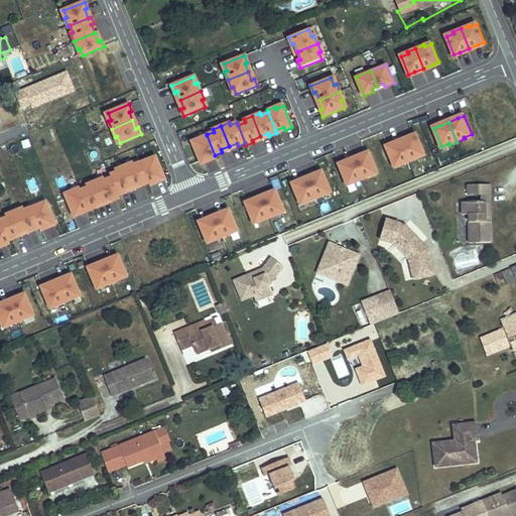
[(192,143),(201,164),(208,161),(207,158),(215,155),(207,135),(199,138),(200,141),(192,143)]
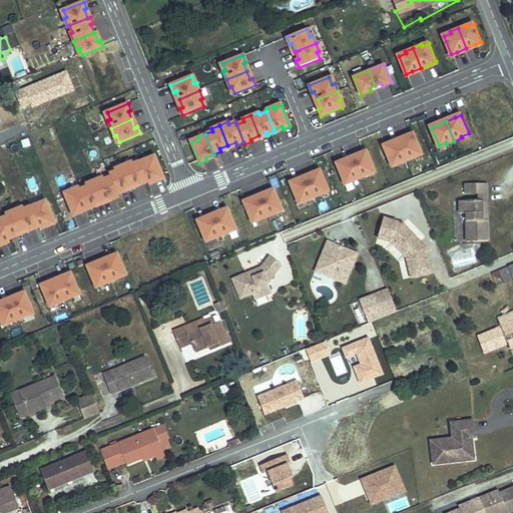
[(409,136),(400,140),(408,160),(416,157),(415,155),(422,152),(415,134),(409,136)]
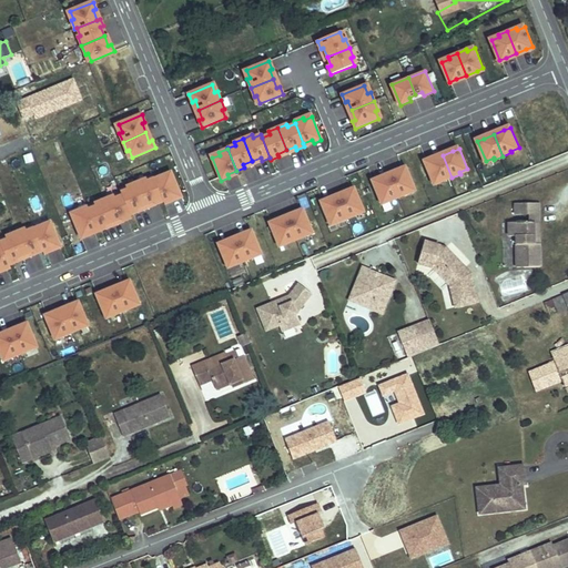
[(433,160),(426,162),(434,182),(442,179),(443,181),(452,178),(443,155),(433,160)]
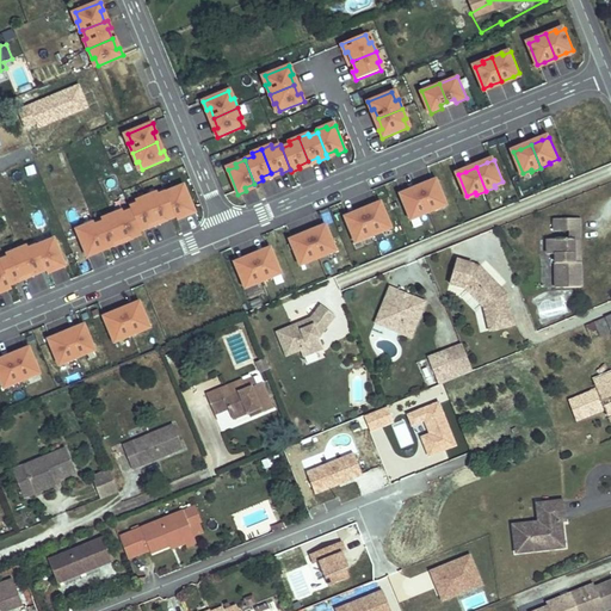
[(431,184),(420,189),(430,213),(439,208),(438,207),(448,203),(438,181),(431,184)]
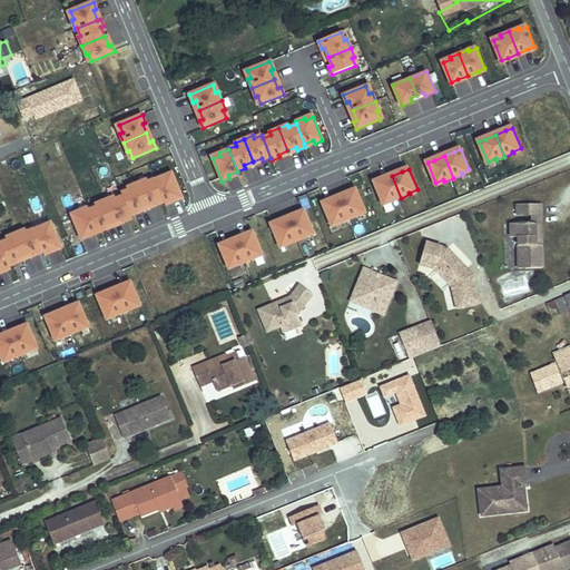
[(165,175),(156,179),(166,202),(175,198),(176,200),(184,198),(174,175),(166,178),(165,175)]
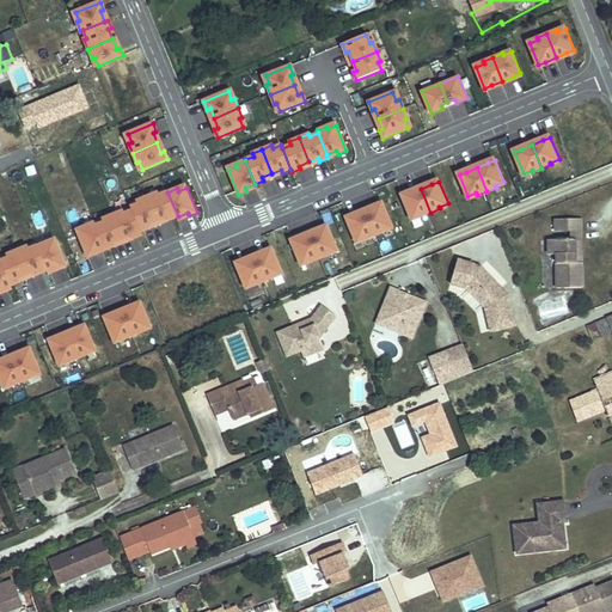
[(410,194),(403,196),(412,218),(421,214),(421,216),(430,213),(421,189),(410,194)]
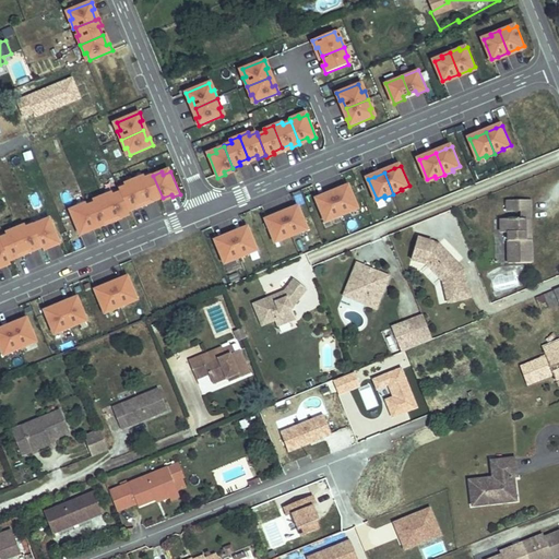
[(145,178),(144,176),(135,179),(145,202),(154,198),(155,201),(163,198),(153,176),(153,175),(145,178)]
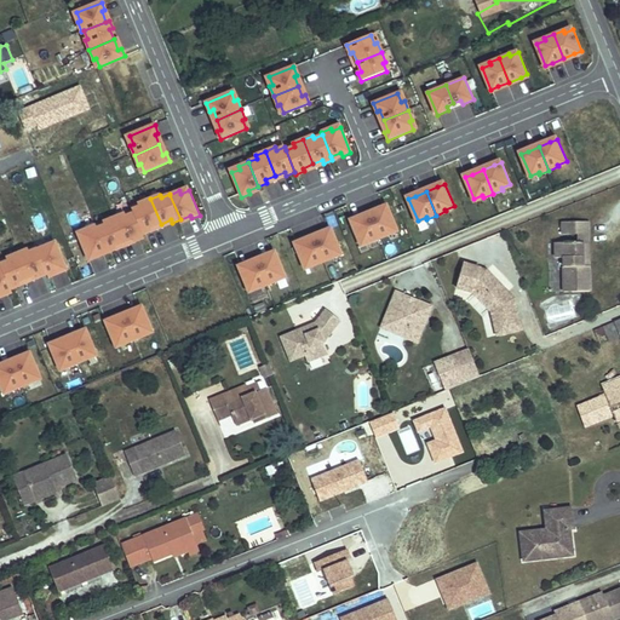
[(133,210),(135,213),(144,234),(153,231),(150,228),(161,224),(150,199),(141,204),(142,206),(133,210)]
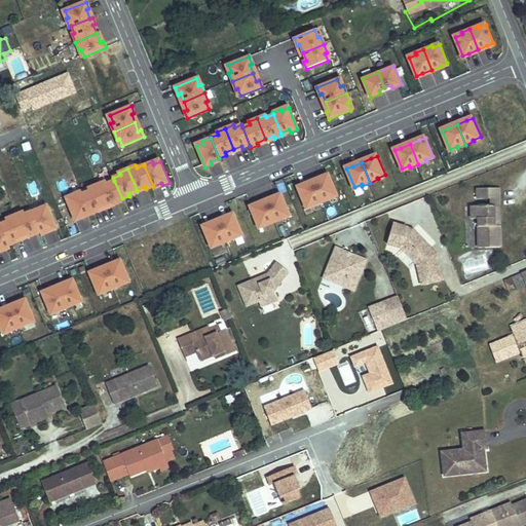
[(324,178),(314,182),(323,202),(331,199),(330,197),(337,194),(330,176),(324,178)]
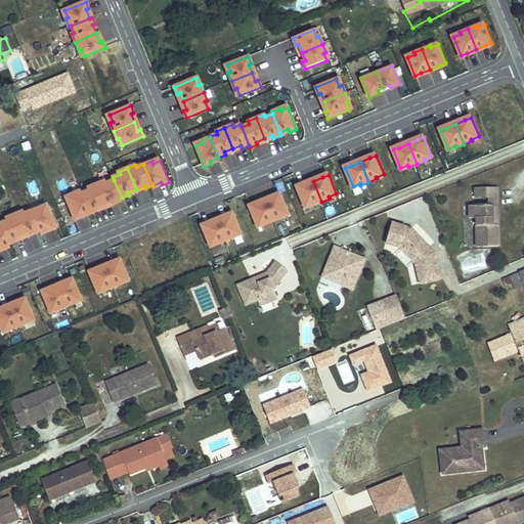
[(105,180),(97,183),(106,205),(115,201),(116,204),(123,201),(122,198),(114,180),(106,182),(105,180)]
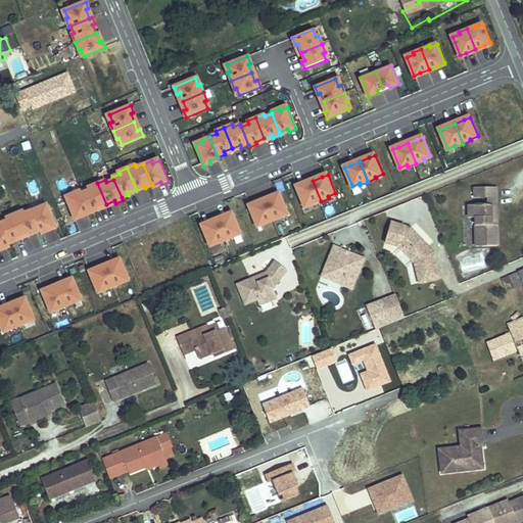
[(303,185),(297,187),(304,205),(312,203),(313,204),(321,201),(313,181),(303,185)]
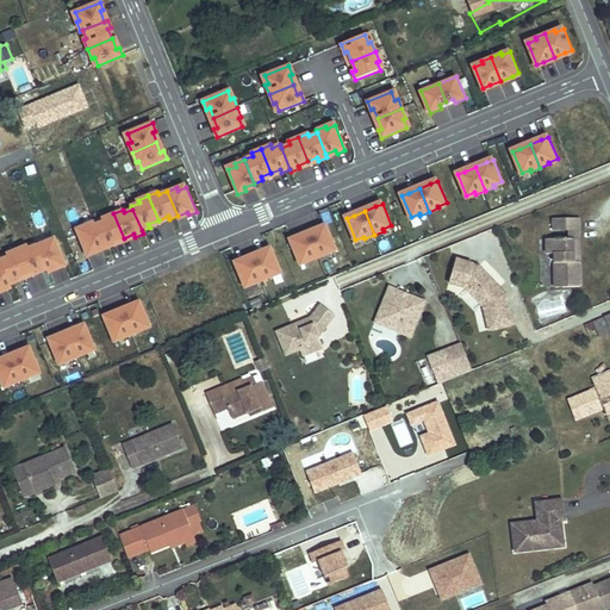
[(97,224),(97,225),(107,249),(116,246),(114,242),(124,238),(113,213),(104,218),(105,221),(97,224)]
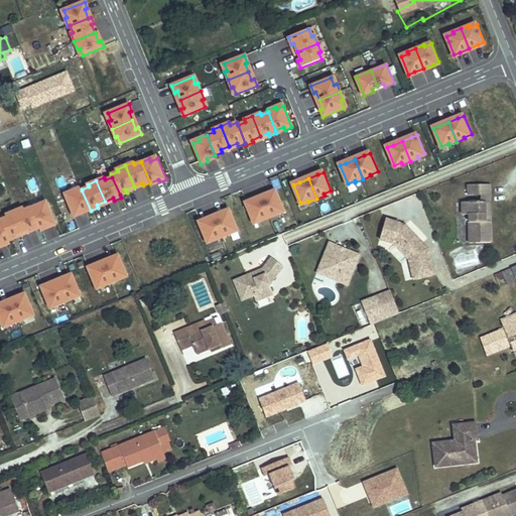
[(490,196),(490,184),(468,185),(469,196),(479,196),(490,196)]
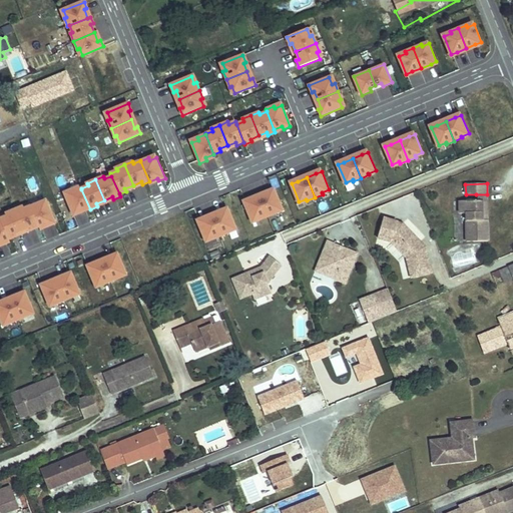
[(74,194),(67,197),(76,218),(83,215),(82,212),(90,209),(81,189),(73,192),(74,194)]
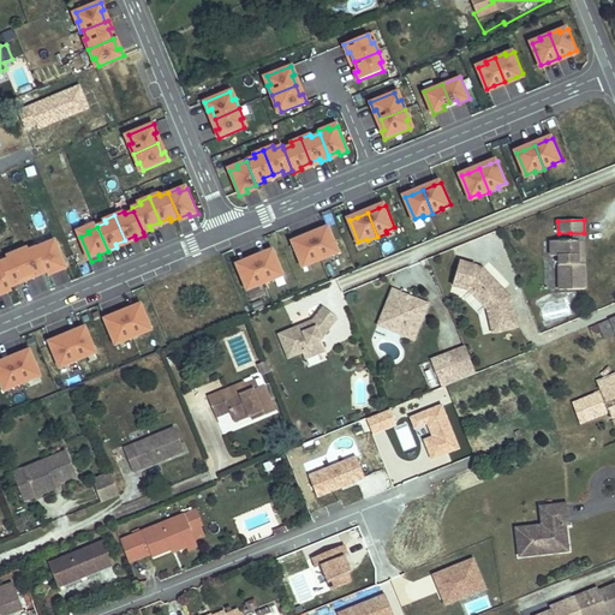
[(323,231),(312,236),(322,260),(332,256),(330,254),(339,250),(329,228),(323,231)]
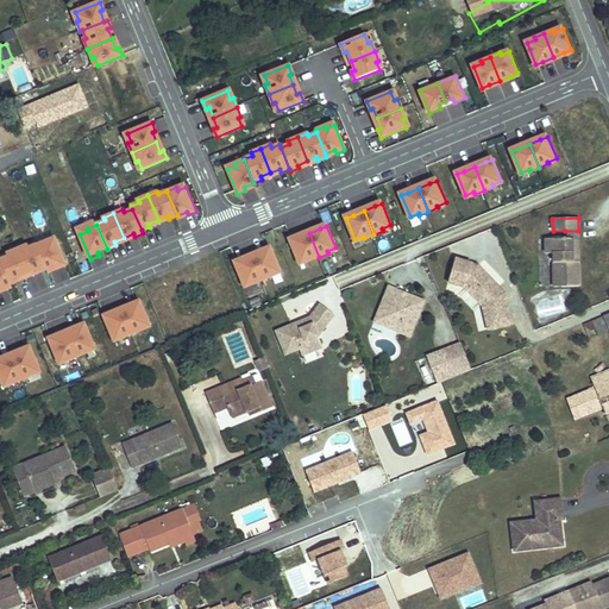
[(578,231),(565,231),(565,240),(571,239),(572,262),(578,262),(578,231)]
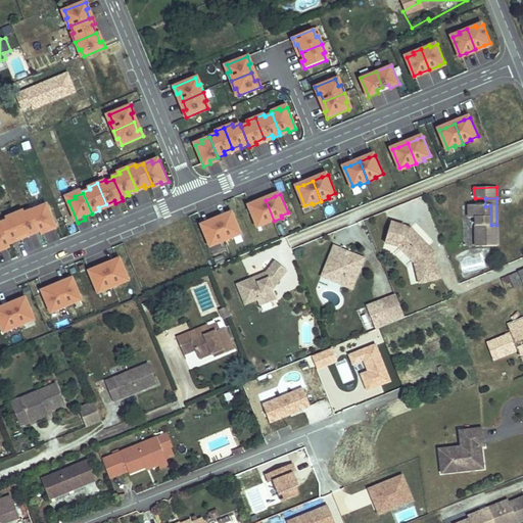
[(255,204),(250,206),(257,226),(265,223),(266,224),(274,221),(266,200),(255,204)]
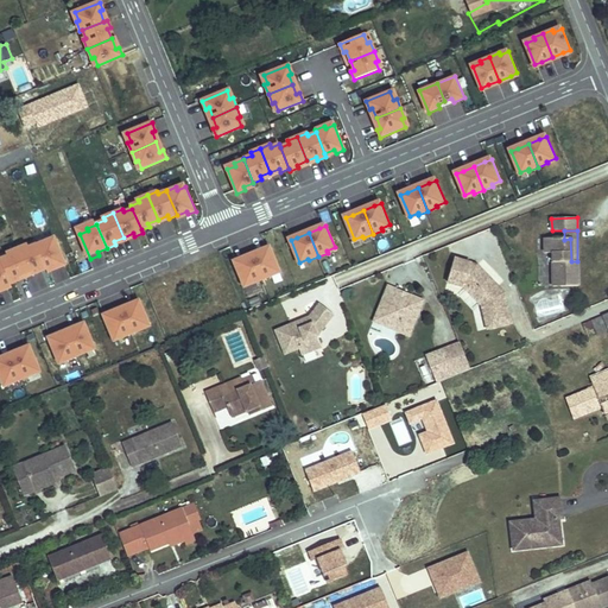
[(52,239),(43,242),(54,266),(63,263),(64,266),(73,263),(62,238),(54,241),(52,239)]
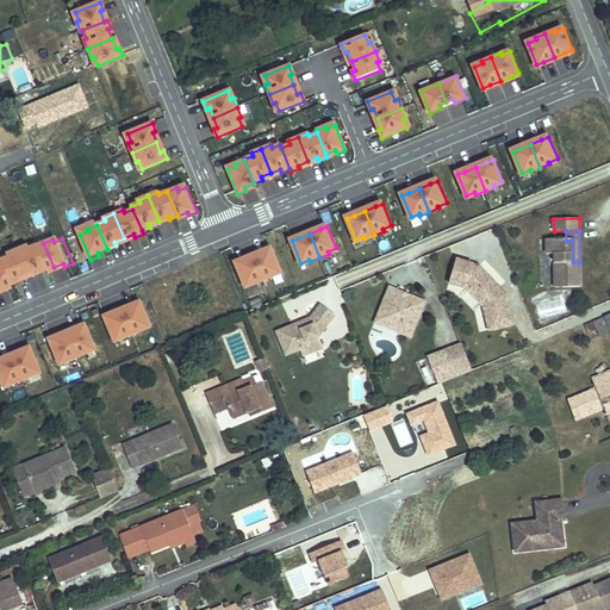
[(573,262),(572,240),(566,241),(546,241),(546,259),(553,259),(553,290),(580,290),(579,262),(573,262)]
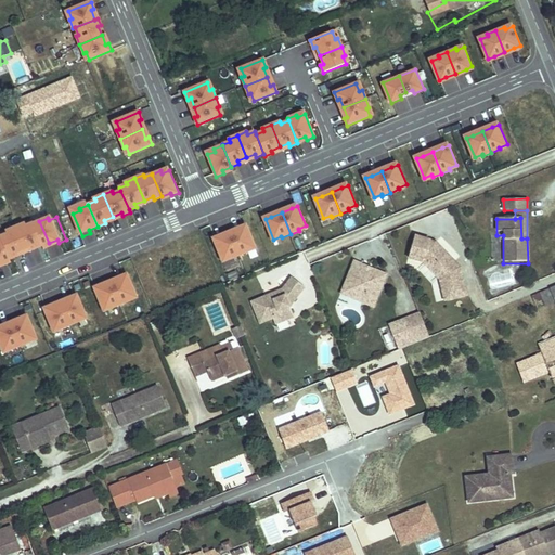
[(31,223),(30,221),(22,224),(30,247),(40,243),(41,246),(49,243),(39,221),(39,220),(31,223)]
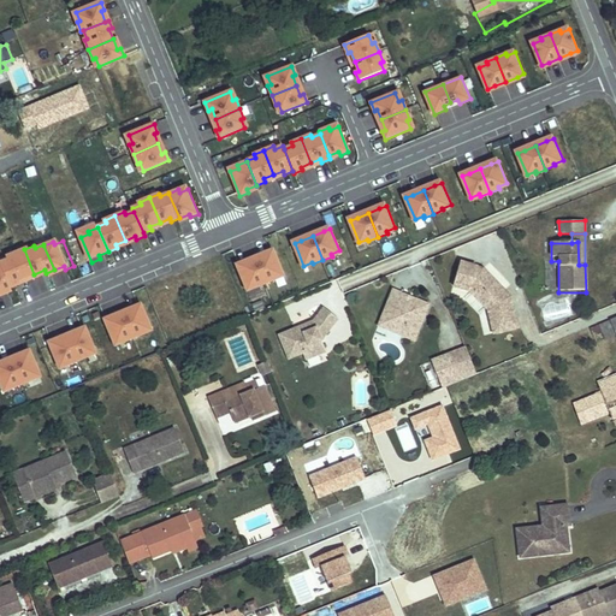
[(18,285),(27,282),(24,278),(34,274),(24,249),(15,254),(16,256),(7,260),(18,285)]
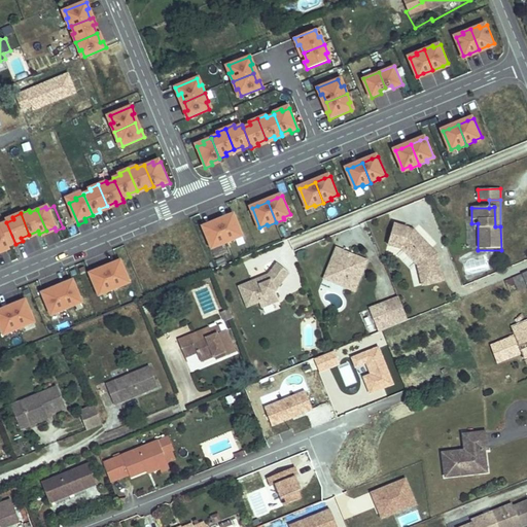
[(229,218),(219,221),(229,242),(236,239),(236,237),(243,234),(235,215),(229,218)]
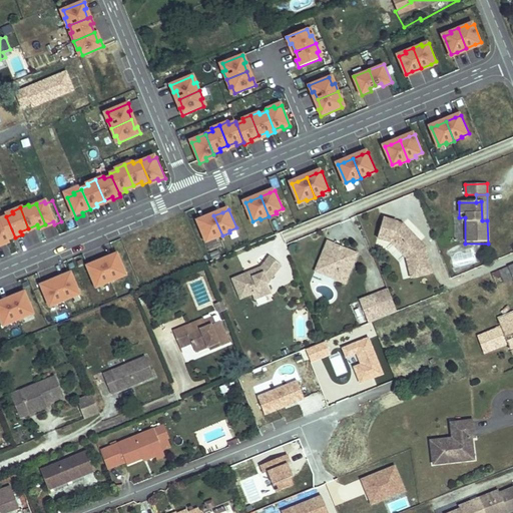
[(204,219),(198,222),(206,240),(213,237),(214,238),(222,235),(213,215),(204,219)]
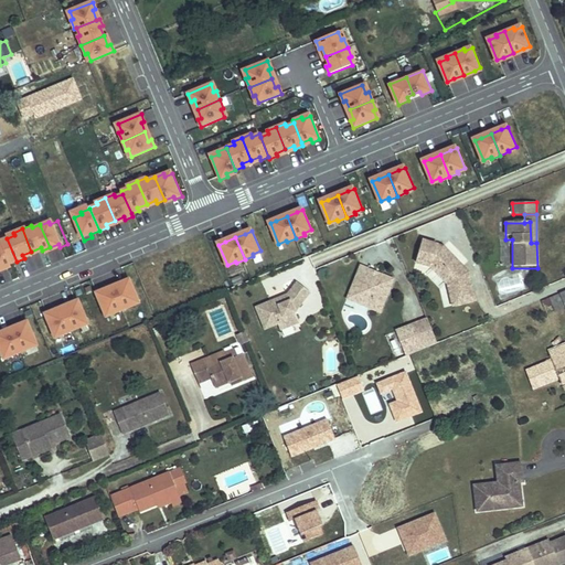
[(0,268),(1,272),(8,268),(7,265),(17,262),(7,238),(0,241),(0,268)]
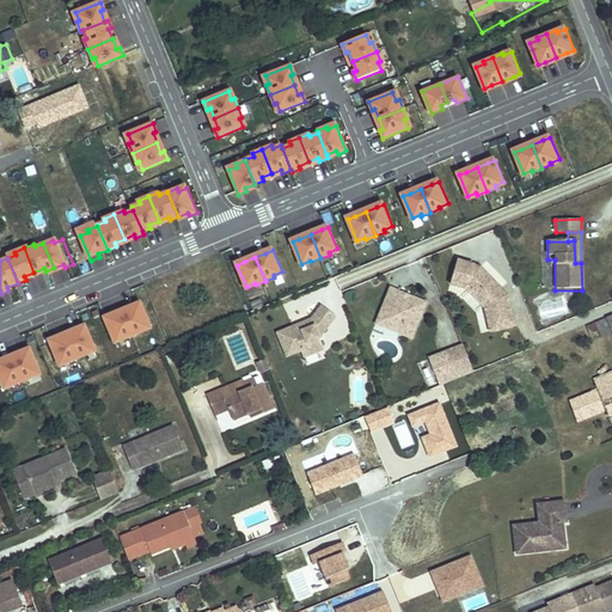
[(507,295),(481,267),(458,261),(451,285),(467,289),(484,307),(490,331),(514,325),(507,295)]
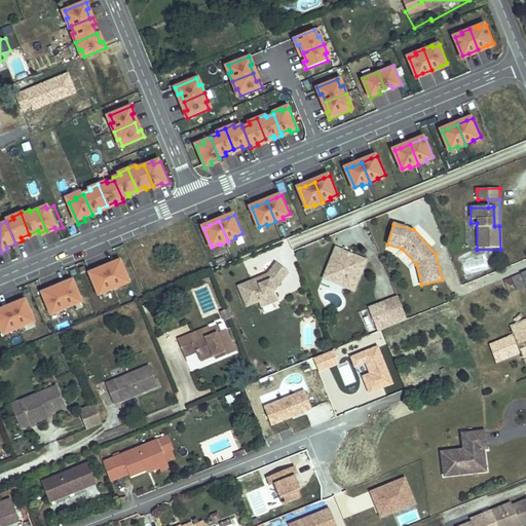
[(360,289),(370,262),(354,256),(354,257),(347,255),(346,258),(341,257),(344,251),(336,248),(331,260),(337,262),(334,271),(335,275),(348,280),(347,284),(360,289)]
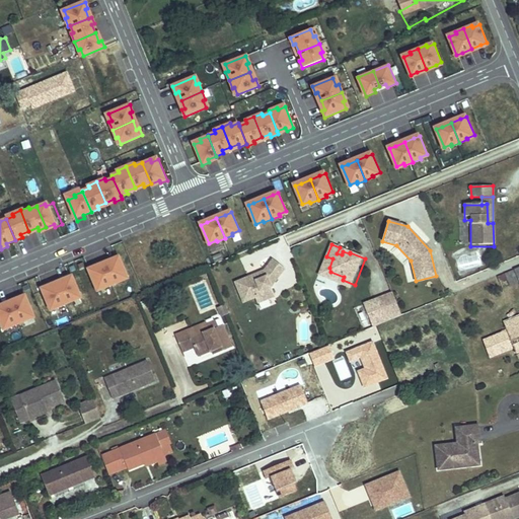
[(332,258),(326,256),(320,271),(343,280),(344,277),(330,272),(329,268),(332,258)]
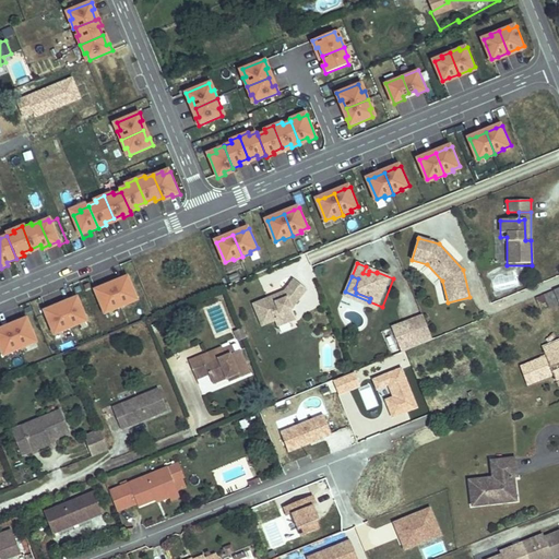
[(123,281),(113,285),(122,307),(131,302),(130,301),(138,298),(129,278),(123,281)]
